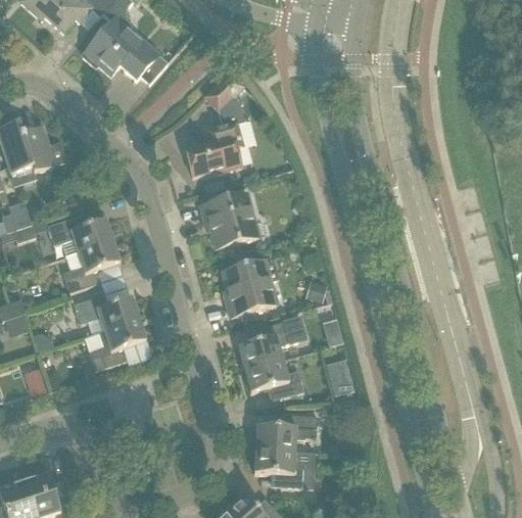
[(21,0),(20,1),(37,14),(40,11),(63,32),(76,18),(79,21),(81,19),(82,18),(91,7),(100,15),(102,13),(113,1),(112,0),(21,0)]
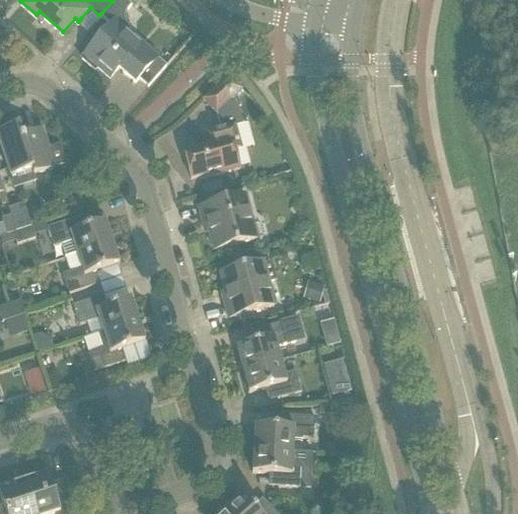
[(148,83),(166,63),(157,55),(157,54),(115,16),(81,55),(95,66),(97,64),(109,74),(119,65),(135,79),(139,75),(148,83)]
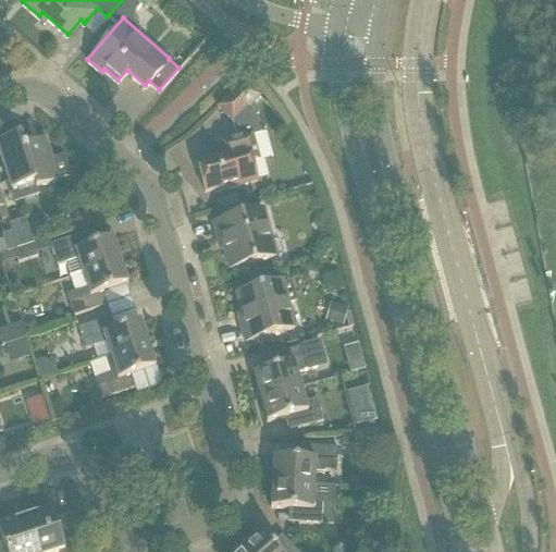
[(247,103),(260,92),(245,76),(218,102),(232,118),(233,118),(237,133),(219,137),(223,154),(198,160),(205,187),(232,181),(232,183),(258,176),(252,158),(260,156),(252,132),(262,129),(258,119),(254,111),(247,103)]
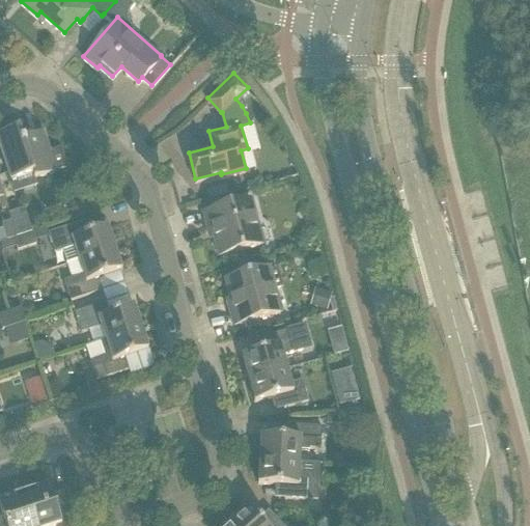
[(19,126),(0,131),(0,142),(3,153),(11,177),(32,171),(34,175),(36,174),(56,168),(68,164),(61,143),(50,147),(43,128),(22,134),(19,126)]
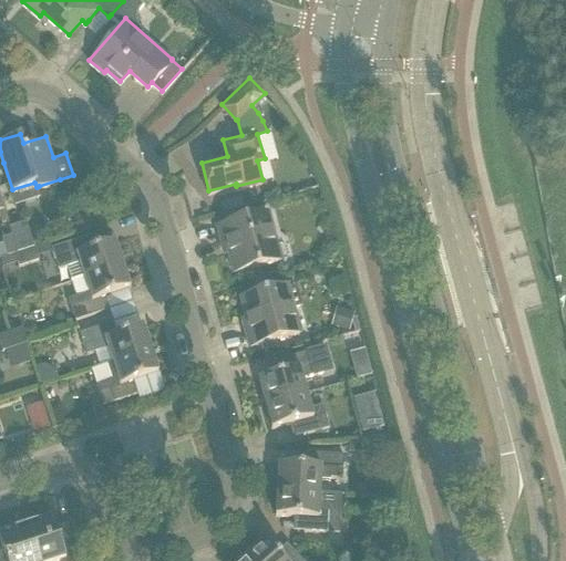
[(286,238),(275,241),(267,210),(217,224),(224,246),(228,245),(235,269),(250,266),(254,274),(268,270),(266,261),(290,255),(286,238)]
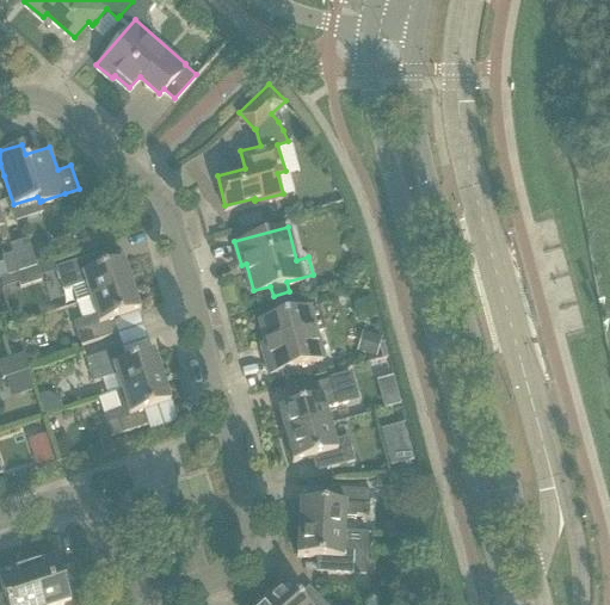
[(19,269),(37,263),(29,236),(11,242),(13,249),(19,269)]
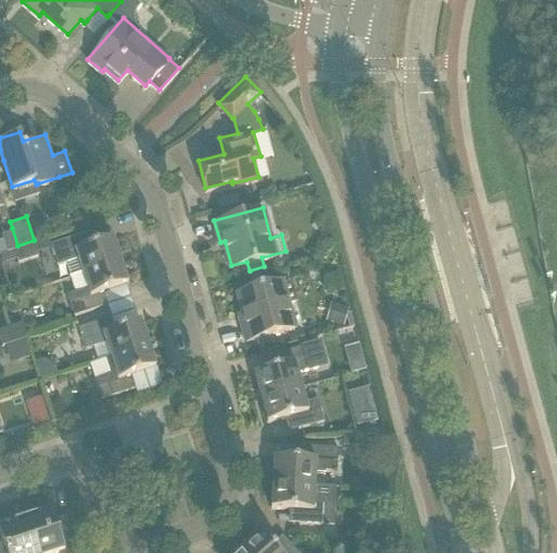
[(17,245),(12,228),(10,221),(9,221),(11,228),(1,231),(7,249),(17,245)]
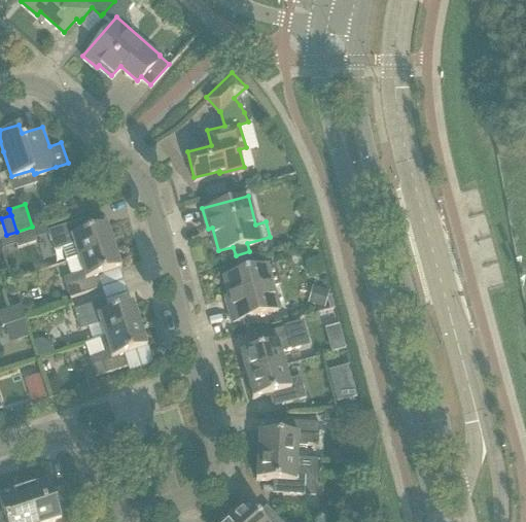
[(60,223),(47,228),(55,247),(62,245),(66,258),(78,254),(113,243),(106,221),(105,221),(83,229),(79,217),(60,223)]
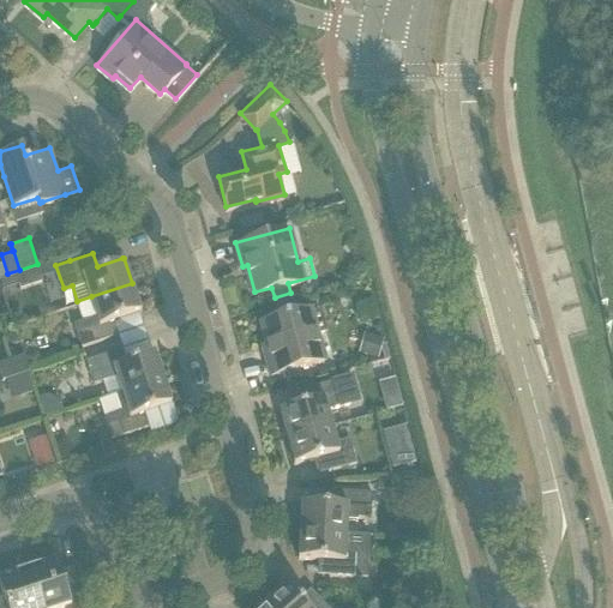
[(20,286),(42,278),(37,264),(19,270),(7,274),(0,275),(0,277),(2,286),(19,280),(20,286)]
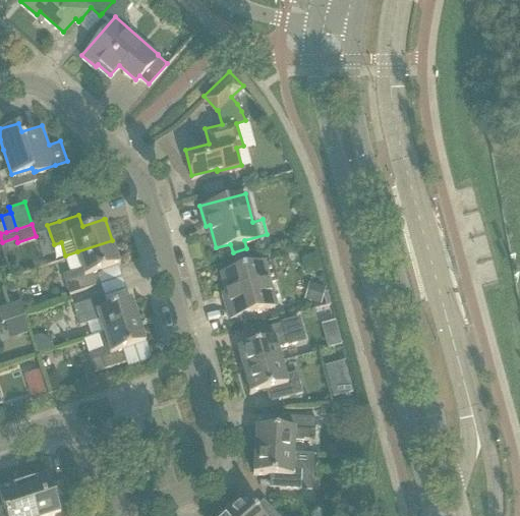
[(69,291),(81,287),(100,281),(97,270),(119,262),(112,240),(77,251),(82,265),(63,272),(69,291)]
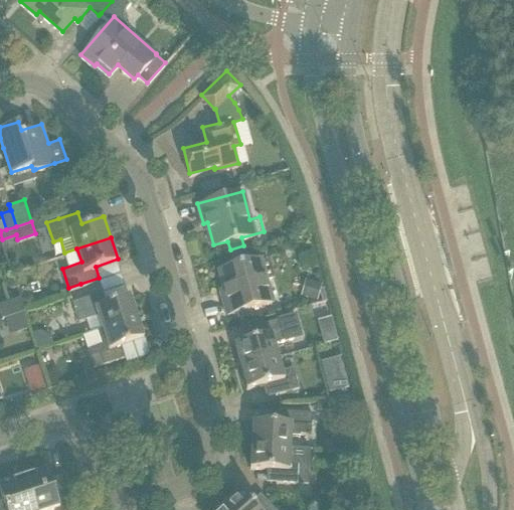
[(227,312),(272,300),(261,258),(219,269),(225,291),(221,292),(227,312)]
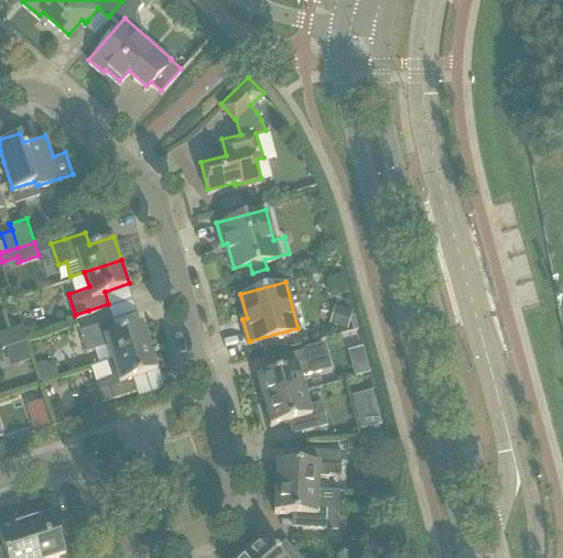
[(348,326),(353,307),(335,302),(329,320),(348,326)]
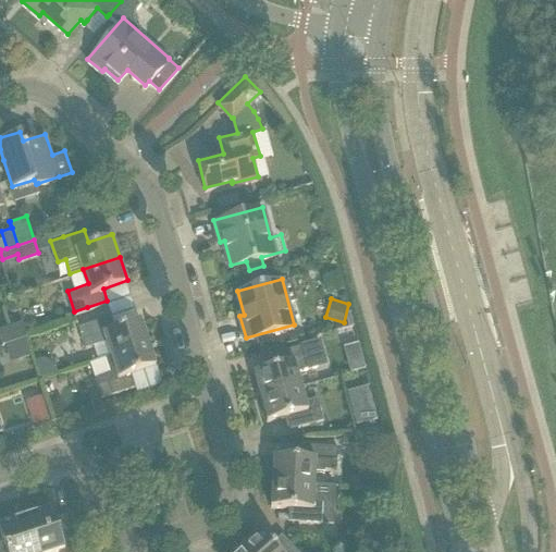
[(111,353),(148,340),(140,317),(115,326),(111,313),(78,324),(85,345),(106,339),(111,353)]
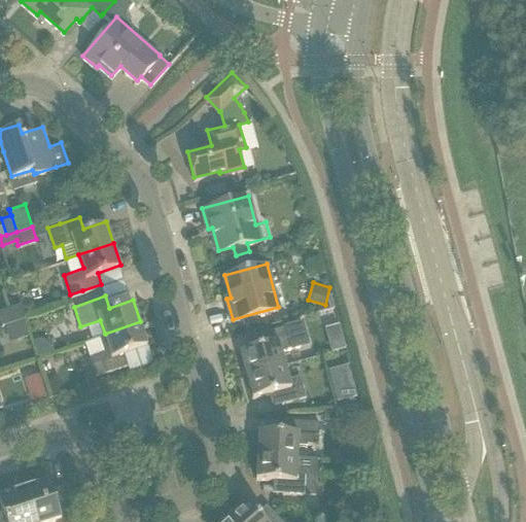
[(0,317),(2,323),(25,316),(21,303),(0,308),(0,317)]
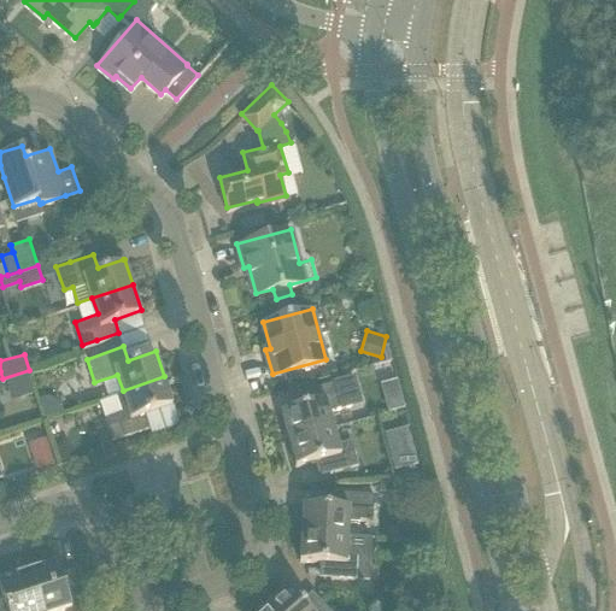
[(300,404),(282,409),(289,436),(334,424),(329,409),(350,403),(358,388),(355,374),(309,387),(312,400),(300,404)]
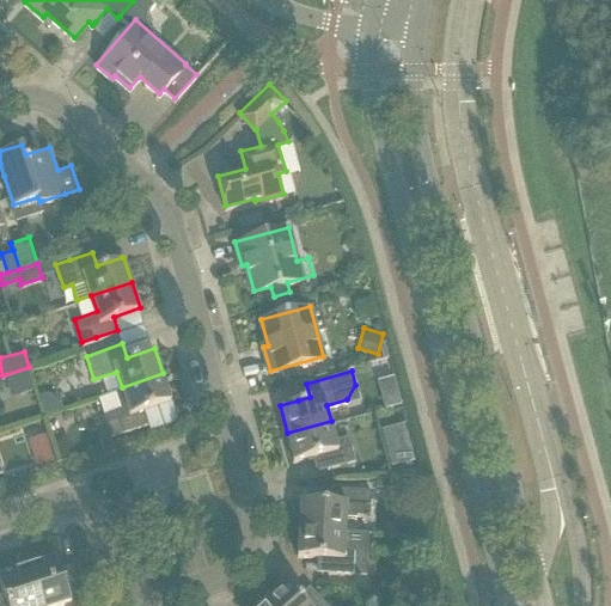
[(108,392),(98,395),(111,434),(148,422),(144,408),(171,399),(163,373),(122,387),(108,392)]
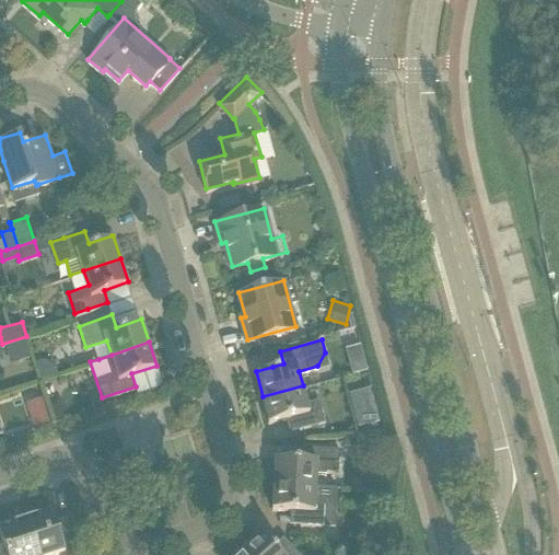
[(358,423),(380,417),(372,382),(350,388),(358,423)]
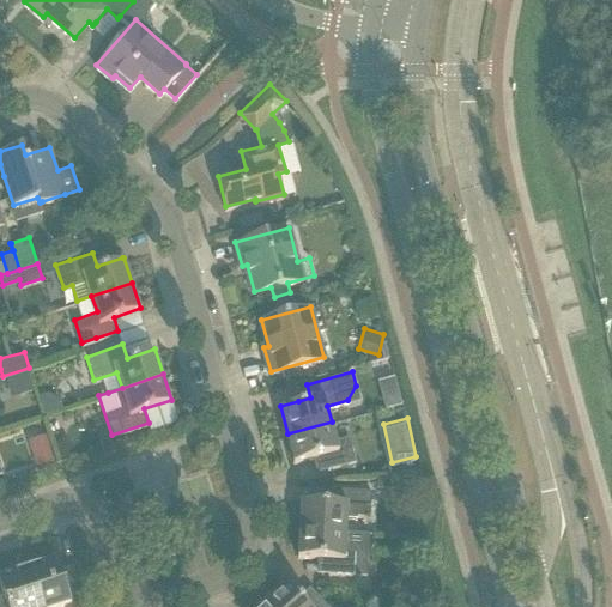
[(350,433),(335,437),(332,422),(288,433),(295,460),(325,453),(328,467),(356,459),(350,433)]
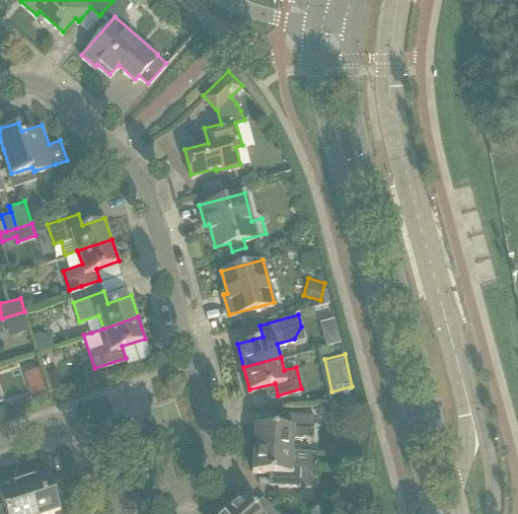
[(41,367),(25,371),(31,392),(47,388),(41,367)]
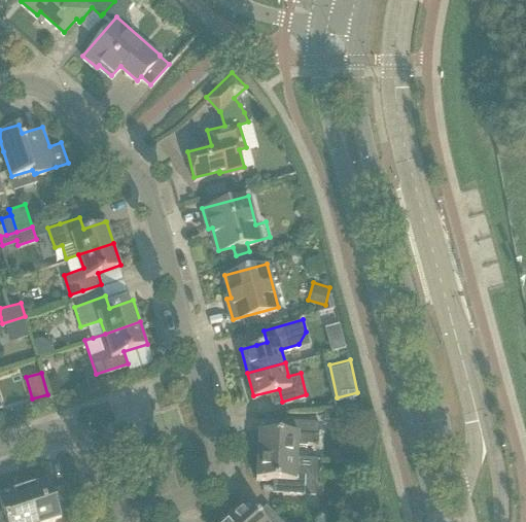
[(51,391),(64,387),(59,374),(47,378),(51,391)]
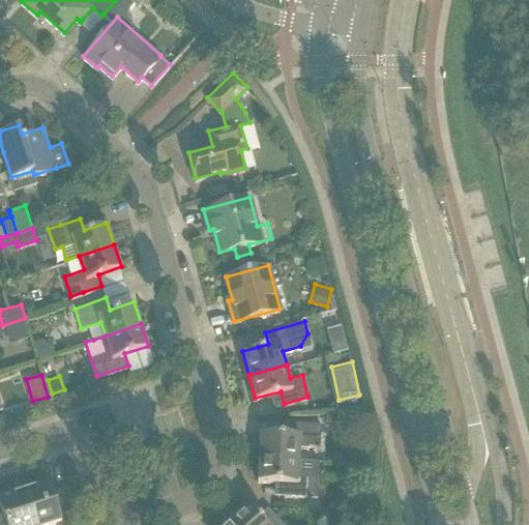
[(328,421),(340,420),(339,410),(327,411),(328,421)]
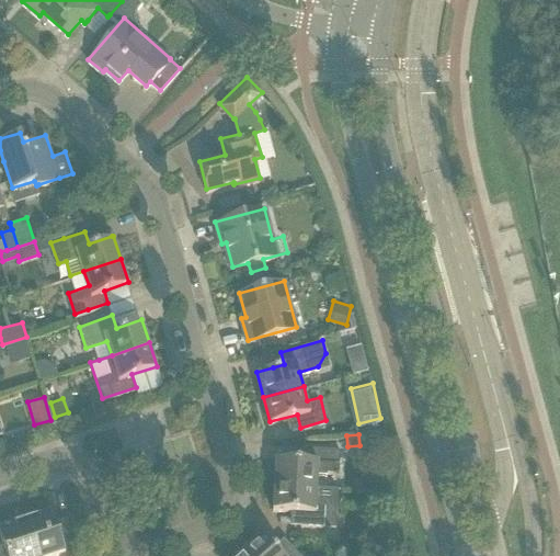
[(339,471),(341,446),(306,444),(305,458),(276,456),(275,483),(317,485),(317,469),(339,471)]
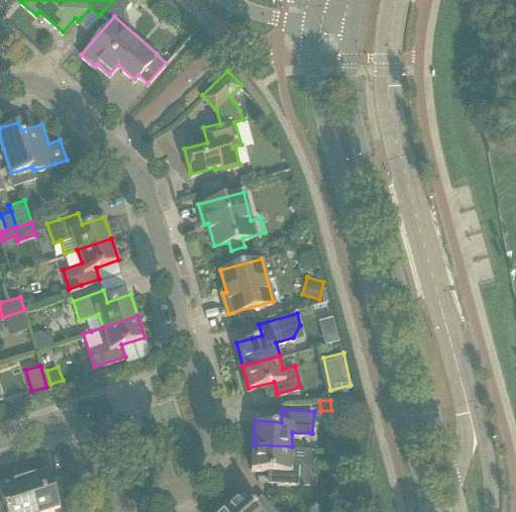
[(253,444),(251,468),(268,469),(278,469),(278,482),(309,484),(311,462),(312,447),(292,446),(253,444)]
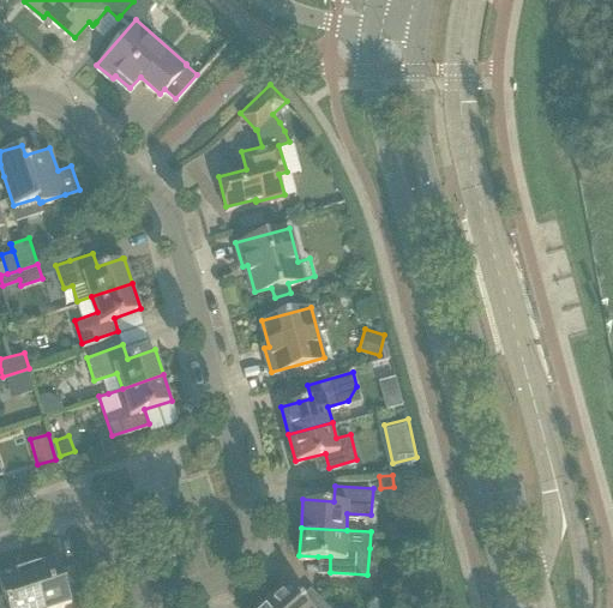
[(80,566),(62,573),(56,555),(29,564),(43,607),(49,607),(65,603),(66,607),(94,607),(80,566)]
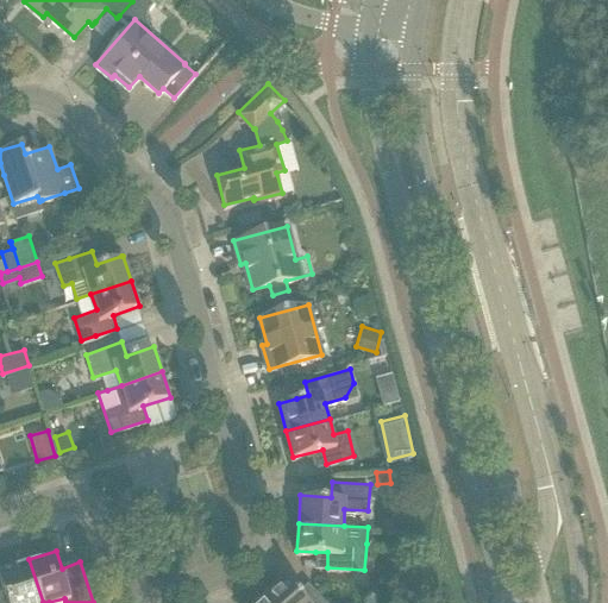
[(43,602),(29,559),(0,569),(0,578),(2,588),(0,589),(0,602),(43,602)]
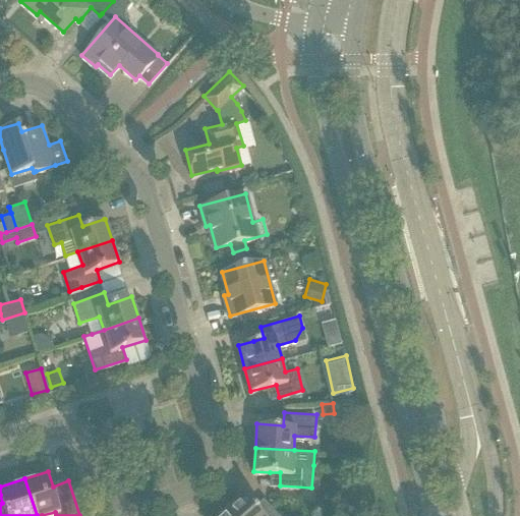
[(282,515),(271,504),(262,512),(243,493),(226,509),(232,515),(282,515)]
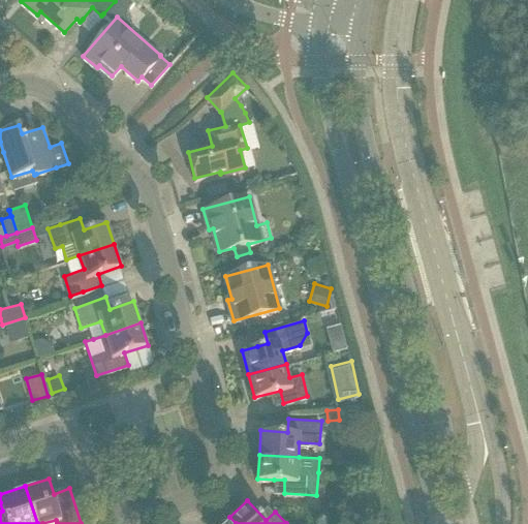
[(346,523),(350,517),(338,512),(332,523),(346,523)]
